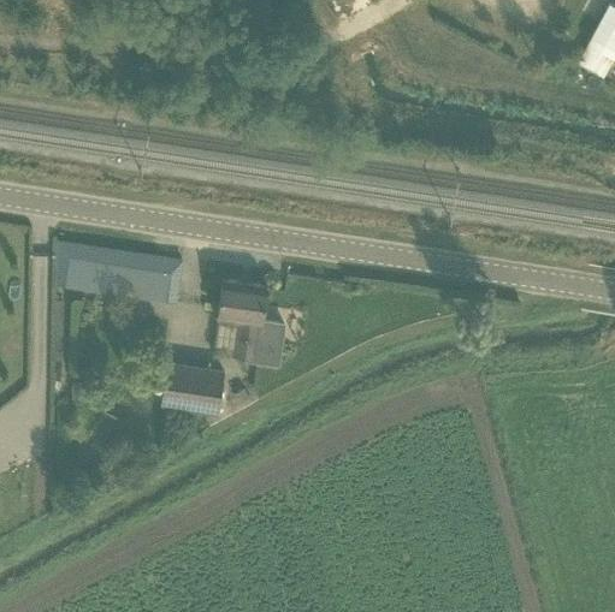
[(614,9),(610,6),(587,47),(614,61),(614,9)]
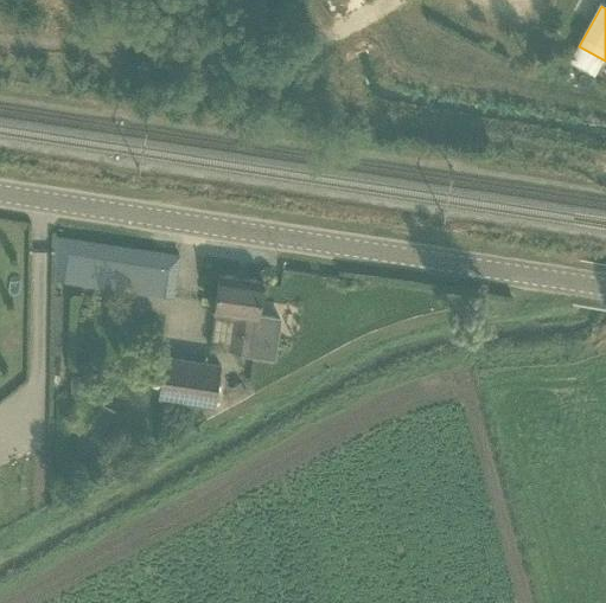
[(55,263),(52,281),(56,282),(67,283),(72,243),(58,241),(55,263)]
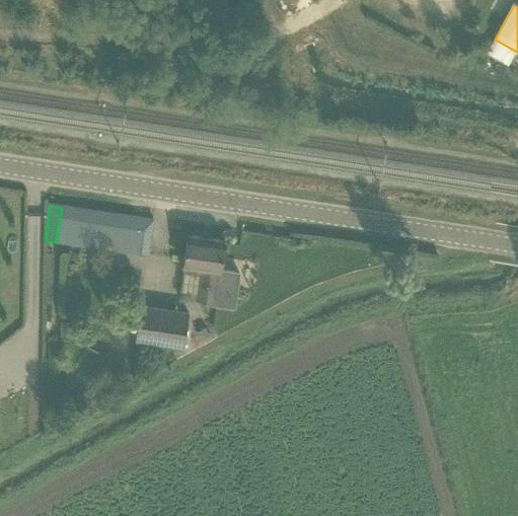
[(182,269),(200,271),(196,302),(201,302),(216,304),(234,307),(239,275),(221,272),(226,242),(188,237),(182,269)]
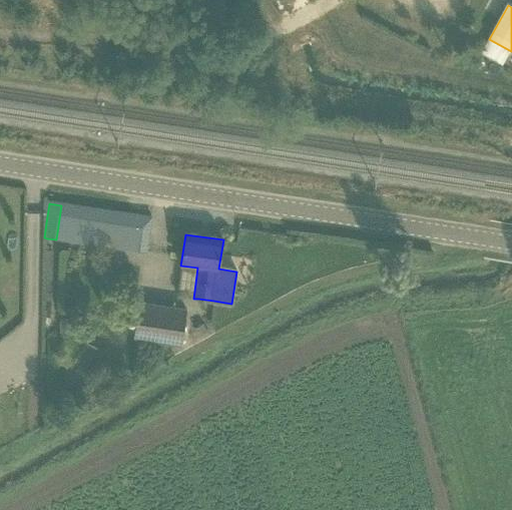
[(187,310),(139,302),(133,339),(182,347),(187,310)]
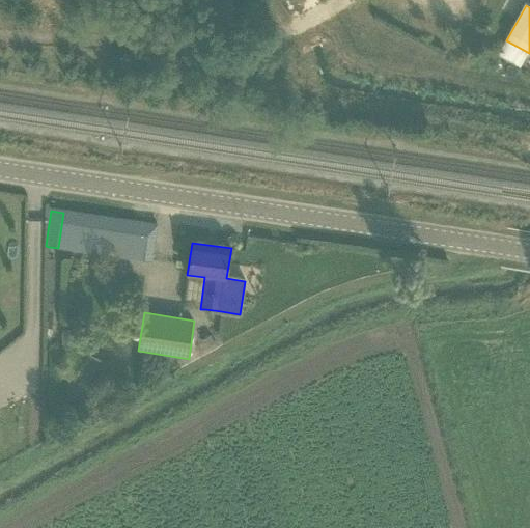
[(74,345),(75,331),(64,331),(63,345),(74,345)]
